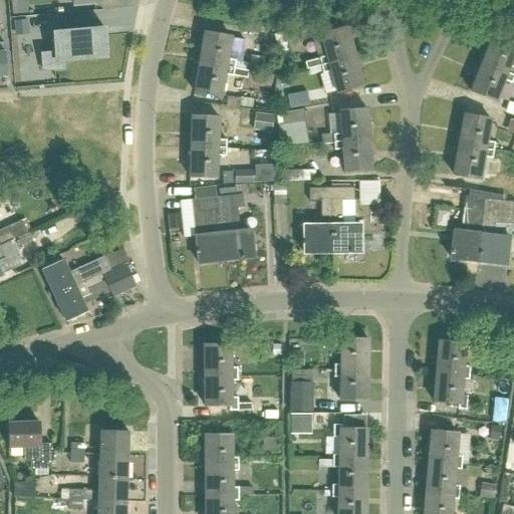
[(25,13),(24,2),(10,3),(11,15),(25,13)]
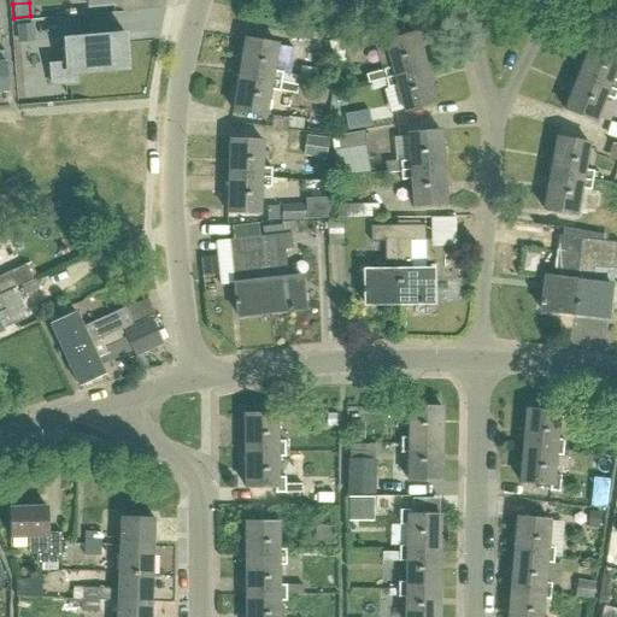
[(33,24),(17,25),(18,42),(34,42),(33,24)]
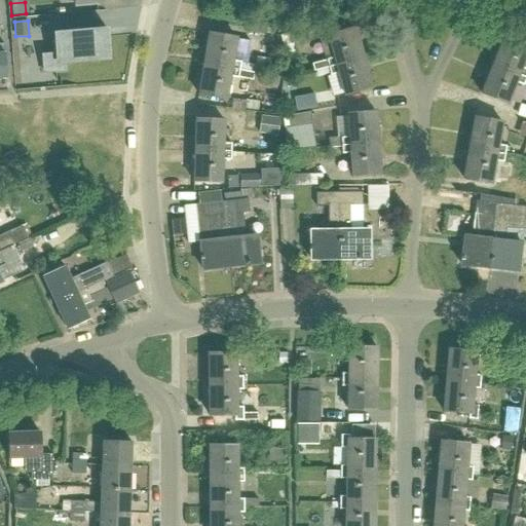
[(284,55),(294,52),(293,44),(313,39),(309,22),(287,27),(288,35),(279,36),(284,55)]
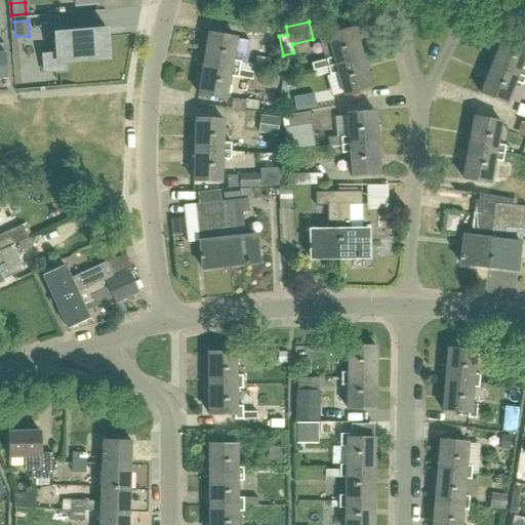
[(327,67),(361,57),(353,28),(327,34),(333,56),(324,58),(325,62),(311,65),(313,72),(327,68),(327,67)]
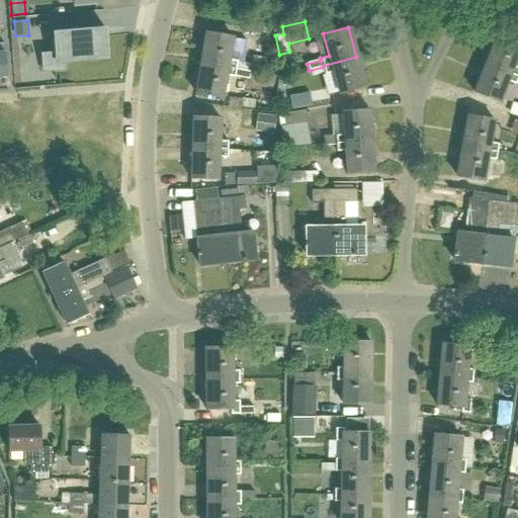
[(63,61),(106,57),(104,28),(53,32),(55,53),(41,55),(44,71),(64,69),(63,61)]
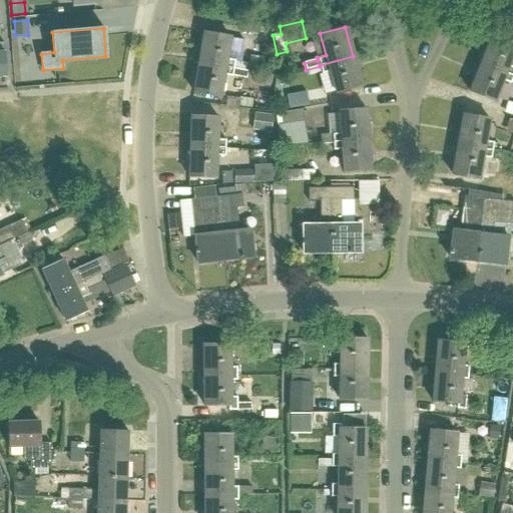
[(203,32),(198,62),(246,70),(248,62),(224,59),(228,36),(203,32)]
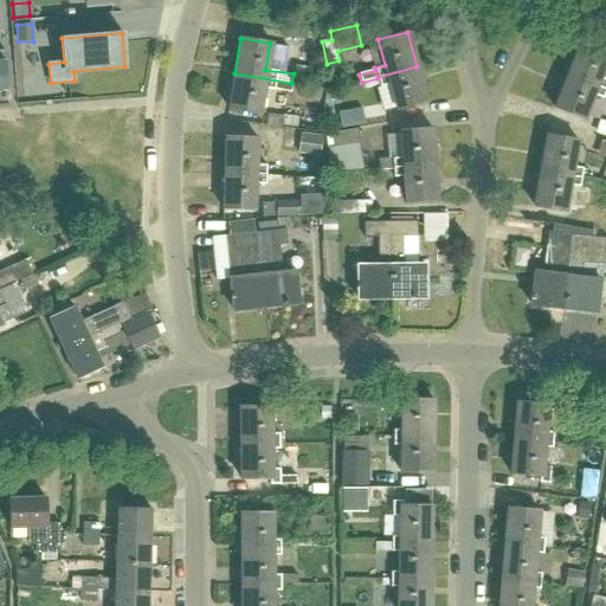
[(567,75),(605,90),(605,88),(605,79),(599,77),(605,59),(605,51),(581,42),(567,75)]
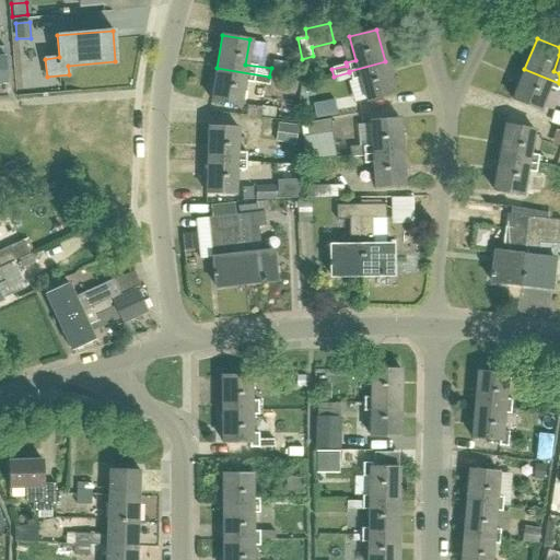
[(349,71),(349,72),(351,79),(360,77),(366,101),(394,93),(385,61),(349,71)]
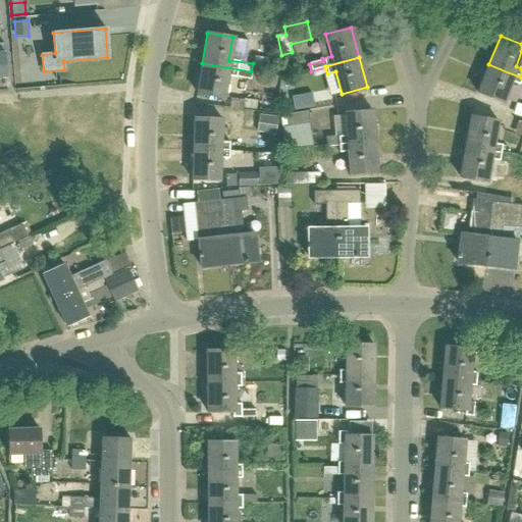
[(250,80),(251,71),(202,63),(197,94),(222,98),(226,75),(250,80)]
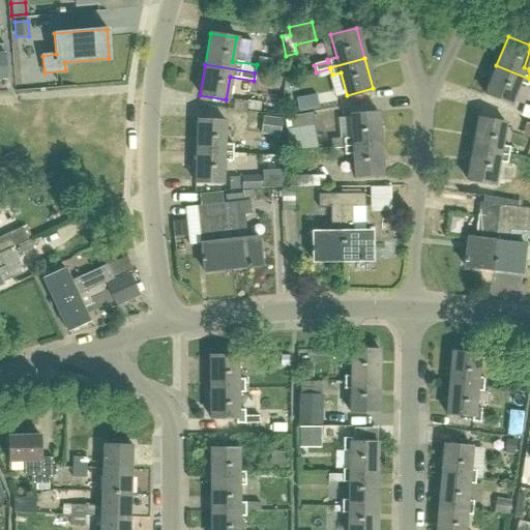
[(527,86),(529,79),(496,65),(484,94),(509,105),(518,83),(527,86)]
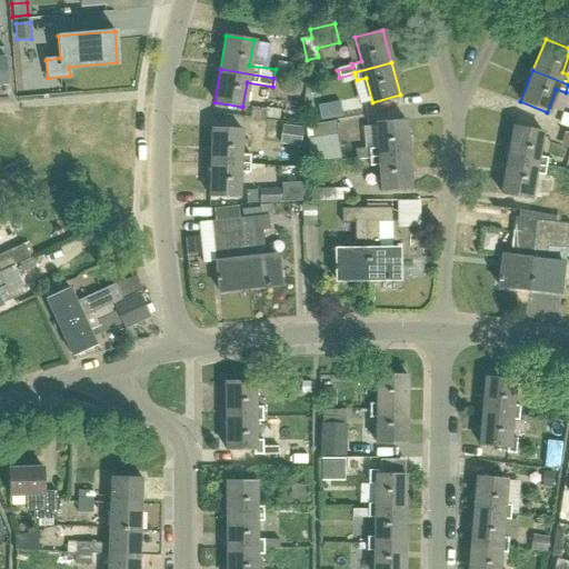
[(340,102),(318,107),(321,121),(343,117),(340,102)]
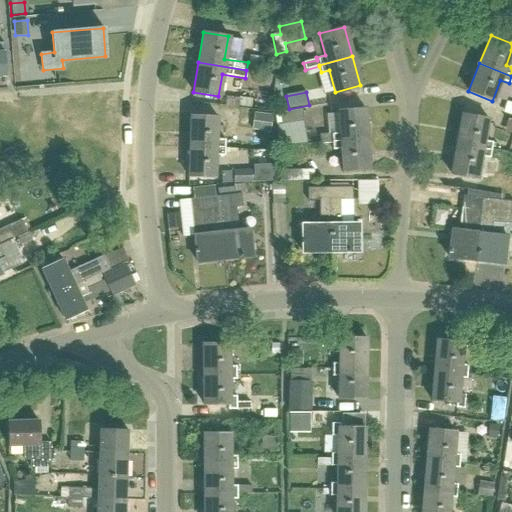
[(332,142),(366,139),(364,109),(338,110),(339,114),(329,114),(330,134),(319,135),(320,145),(332,144),(332,142)]
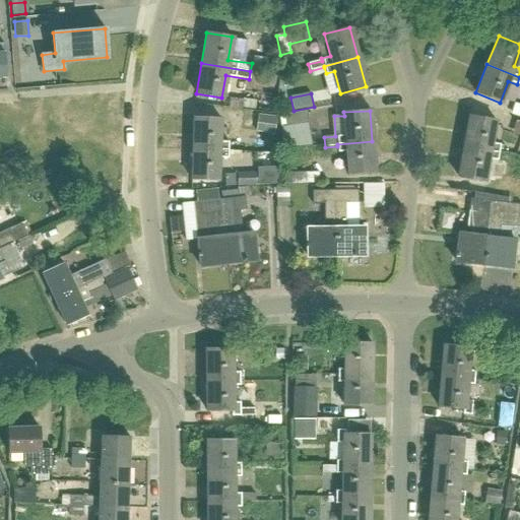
[(280,128),(285,127),(308,124),(306,112),(283,116),(279,117),(280,128)]
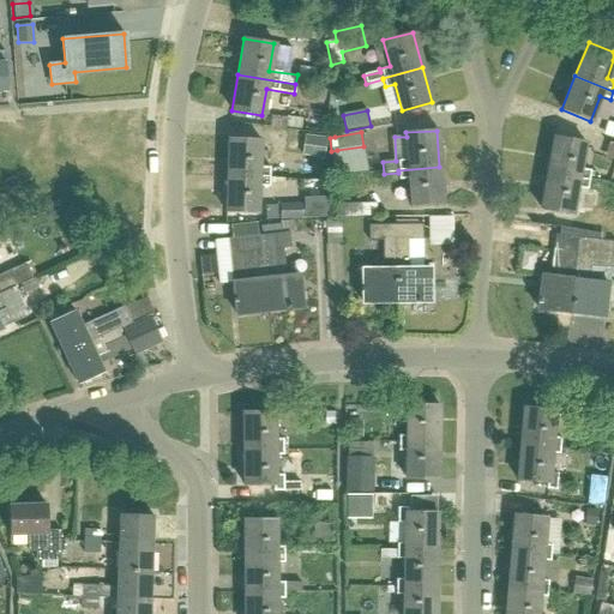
[(547,173),(588,180),(589,170),(579,169),(584,143),(554,137),(547,173)]
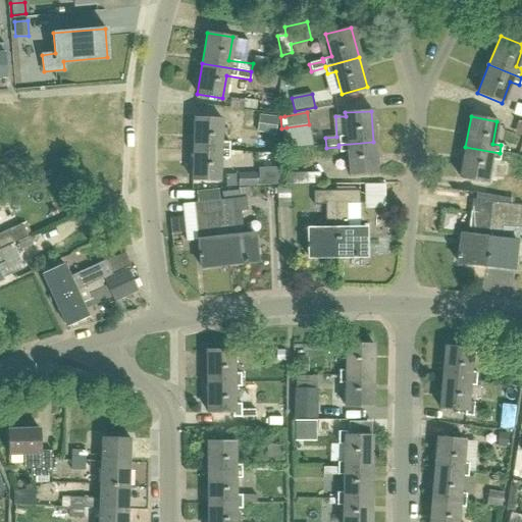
[(193,149),(228,150),(228,142),(219,142),(220,119),(195,118),(193,149)]
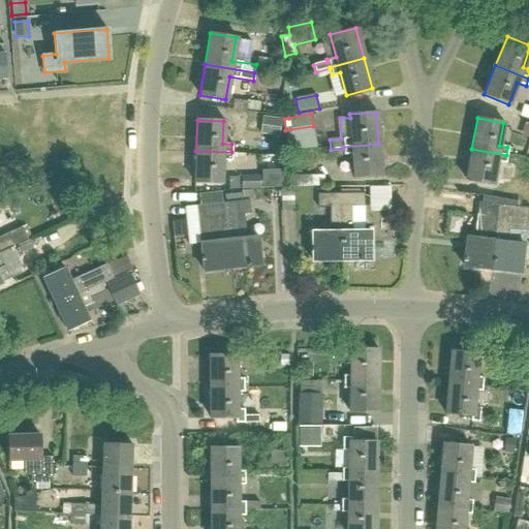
[(343,147),(343,149),(343,154),(352,154),(354,177),(380,175),(378,144),(343,147)]
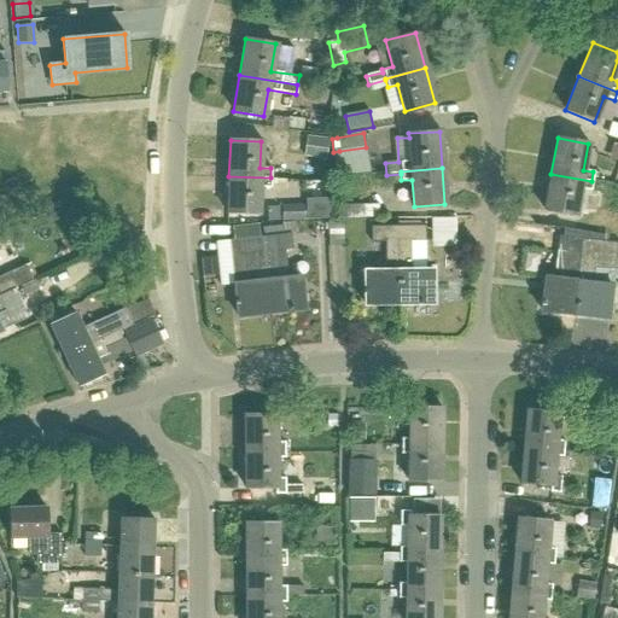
[(592,182),(592,181),(551,174),(544,210),(575,216),(579,188),(600,192),(602,184),(592,182)]
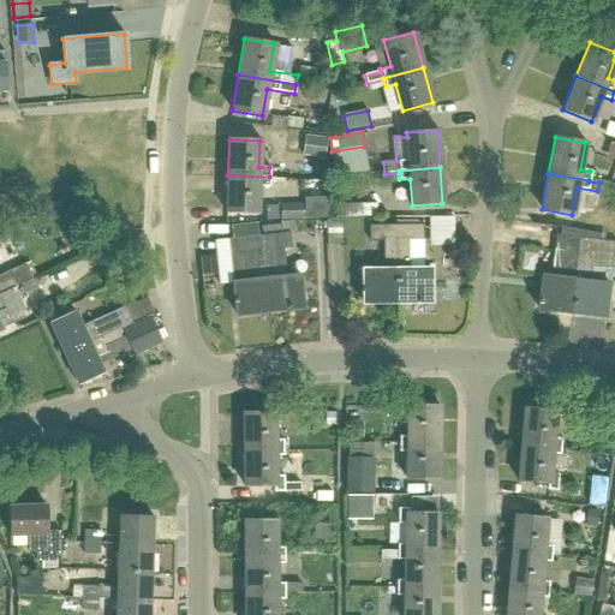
[(268,186),(269,177),(227,175),(226,212),(256,213),(257,186),(268,186)]
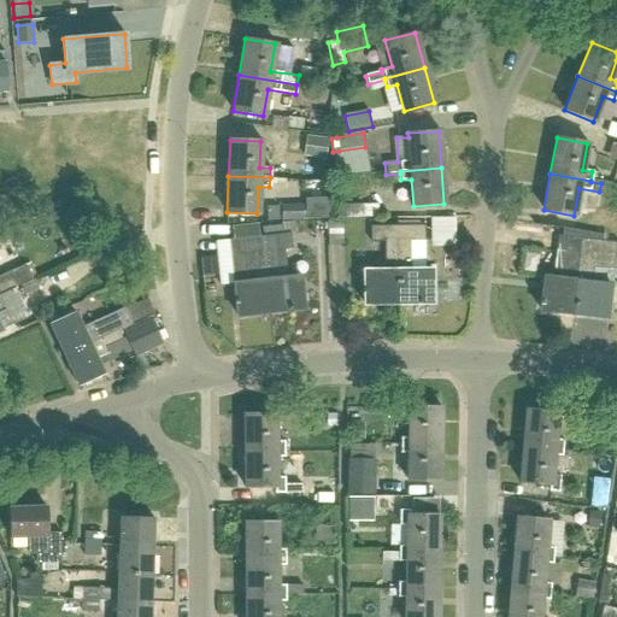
[(329,199),(305,199),(305,205),(305,212),(305,219),(330,218),(329,199)]
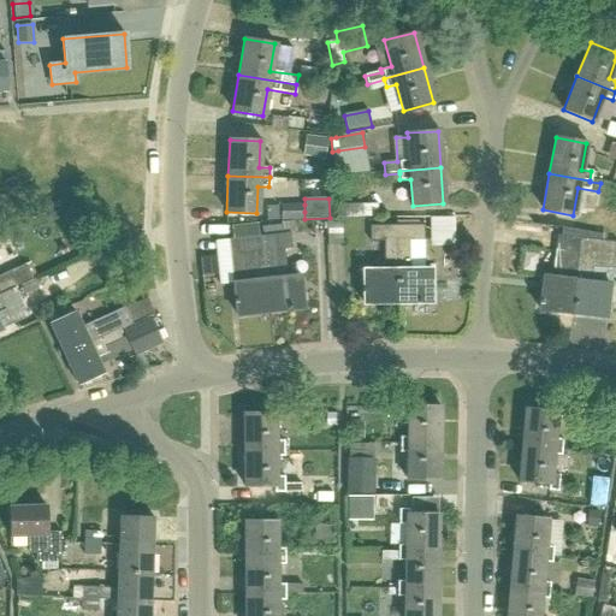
[(280,223),(294,221),(304,221),(304,219),(304,212),(304,205),(280,206),(280,223)]
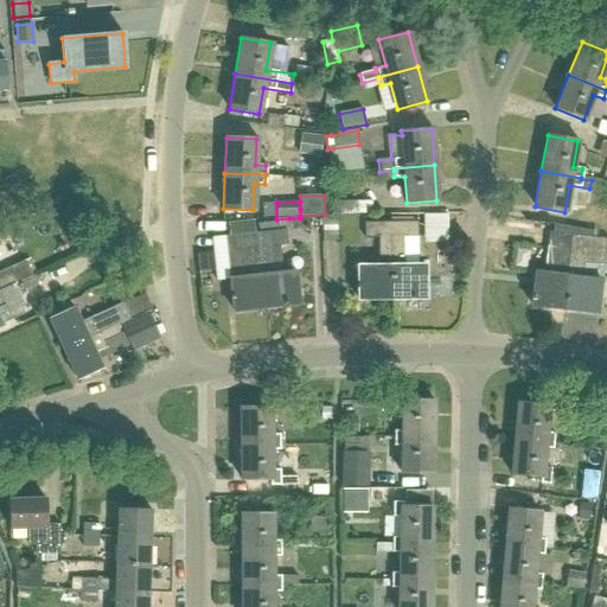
[(371,202),(334,203),(336,216),(372,215),(371,202)]
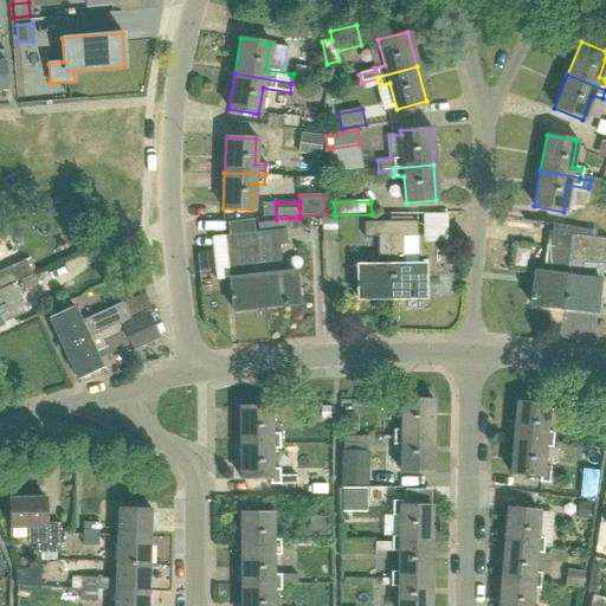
[(356,298),(391,298),(389,221),(362,221),(362,237),(376,237),(376,265),(356,266),(356,284),(354,284),(354,288),(356,288),(356,298)]
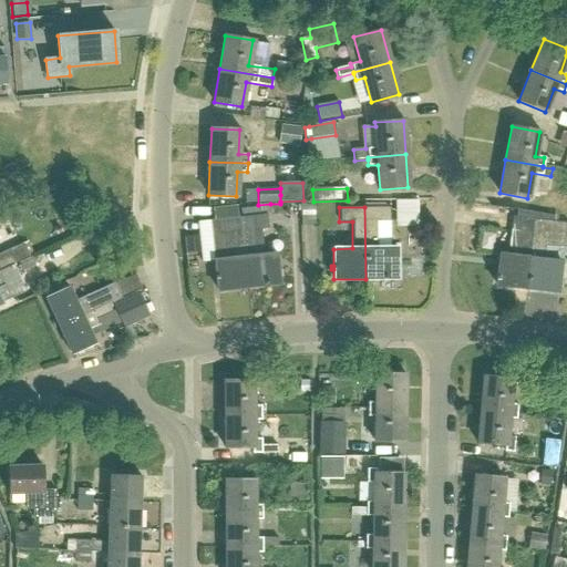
[(364,207),(366,279),(397,278),(397,248),(377,248),(377,220),(390,220),(389,207),(364,207)]
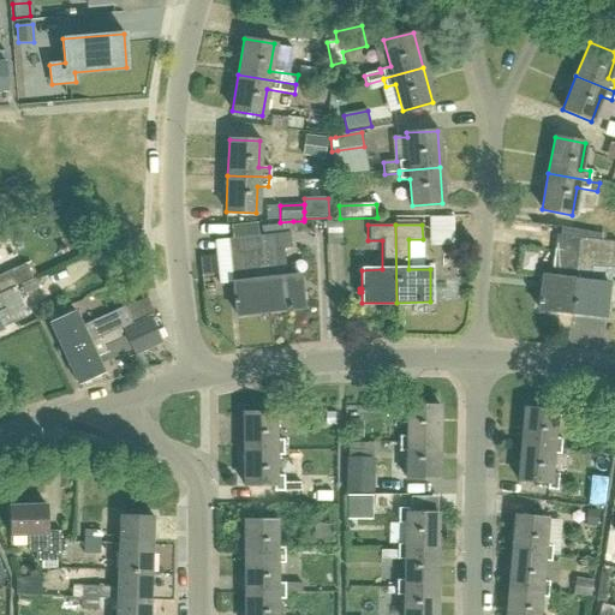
[(303,306),(299,275),(281,278),(279,250),(291,249),(288,234),(261,237),(269,311),(303,306)]
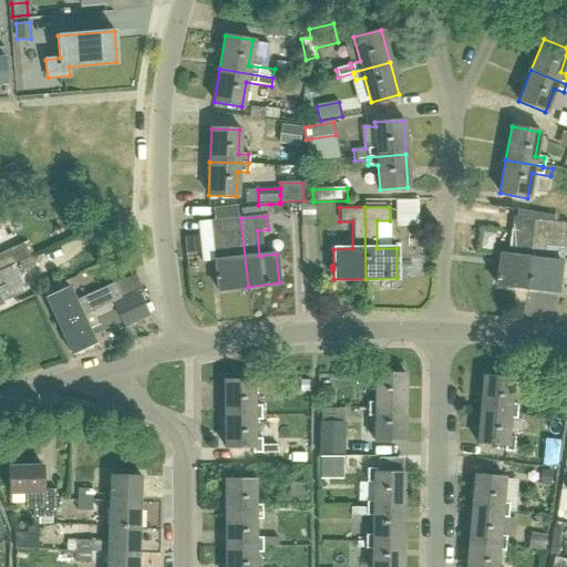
[(527,288),(534,219),(512,217),(511,230),(521,232),(517,257),(498,255),(496,277),(495,277),(494,280),(496,280),(495,285),(527,288)]
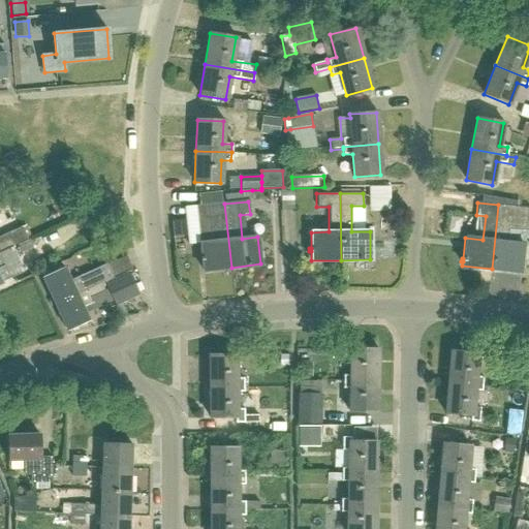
[(203,271),(231,268),(224,204),(199,207),(201,219),(206,219),(209,242),(199,243),(200,257),(199,257),(199,261),(201,260),(203,271)]
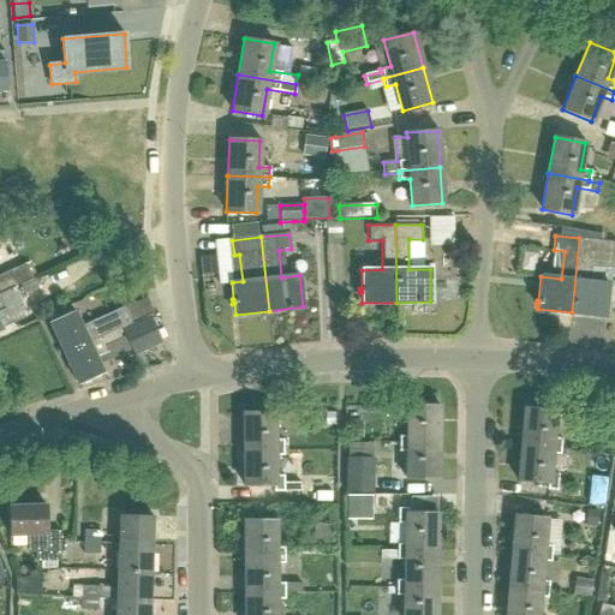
[(572,312),(604,316),(608,285),(604,284),(605,269),(614,269),(614,257),(614,242),(579,238),(572,312)]
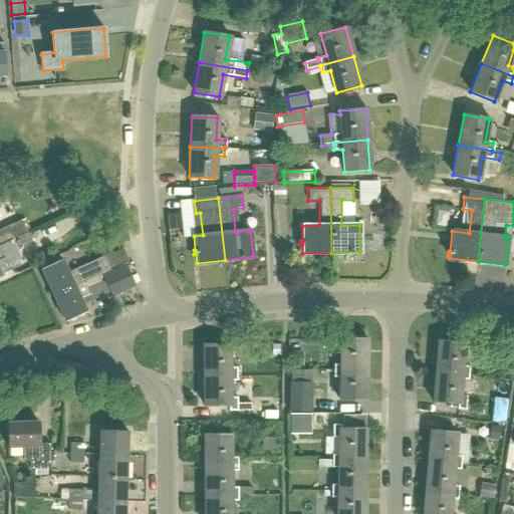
[(0,245),(12,240),(26,233),(20,221),(0,230),(0,245)]
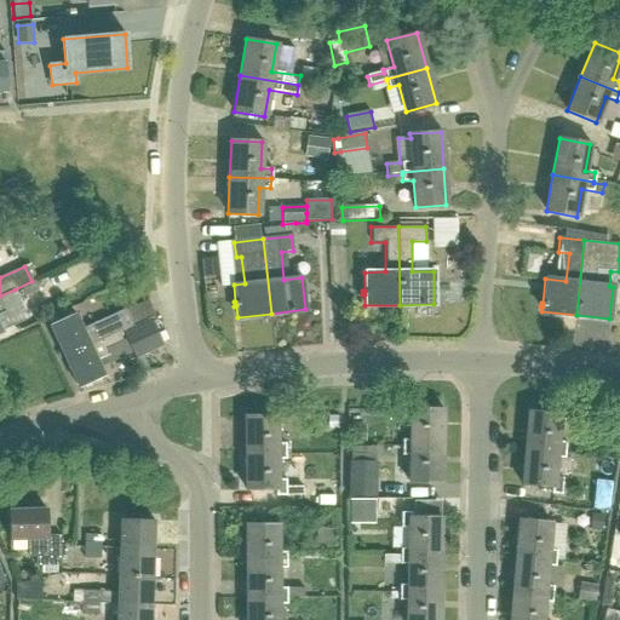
[(15,290),(0,296),(0,334),(1,334),(0,329),(0,314),(5,313),(3,306),(19,298),(15,290)]
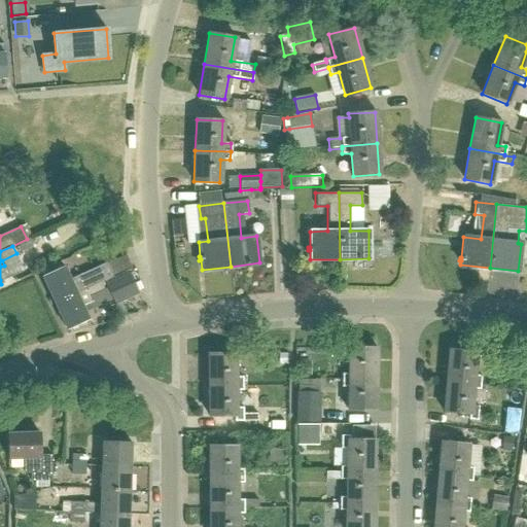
[(100,283),(103,282),(110,278),(105,266),(70,282),(63,268),(41,278),(54,305),(100,283)]
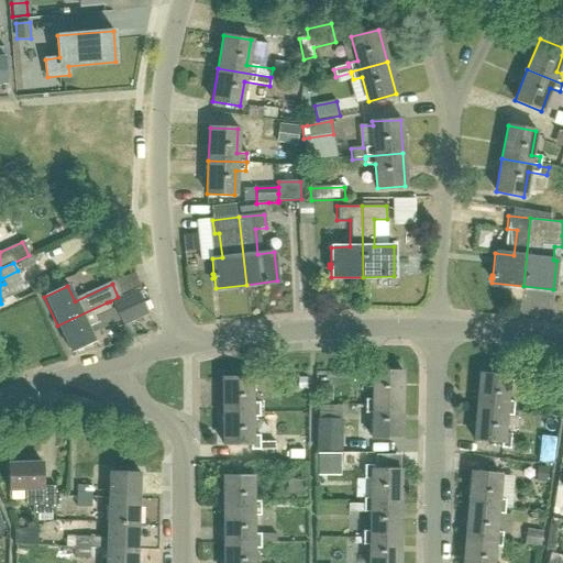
[(110,301),(122,327),(148,315),(136,289),(118,297),(110,301)]
